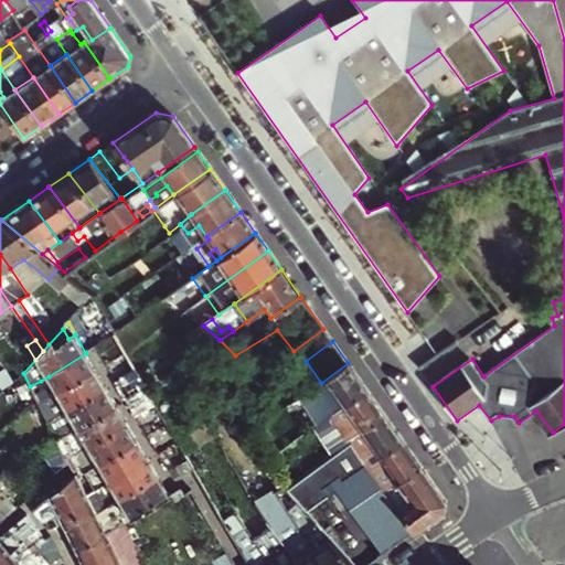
[(59,394),(97,371),(86,353),(49,376),(53,384),(45,388),(41,381),(30,386),(40,405),(50,400),(59,394)]
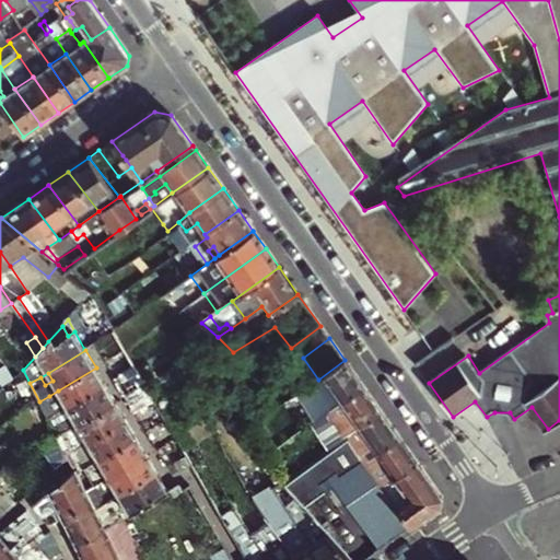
[(135,365),(126,350),(113,358),(123,373),(125,372),(135,365)]
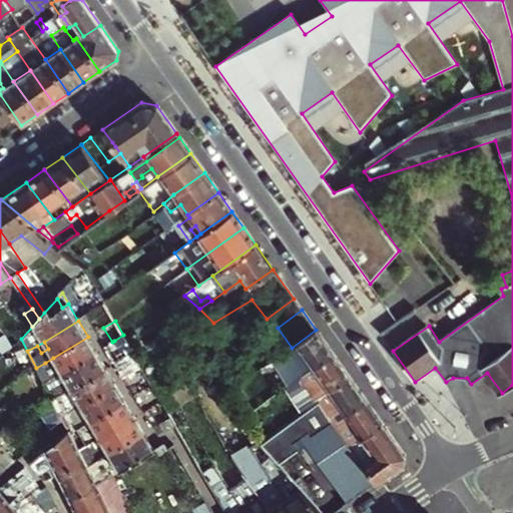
[(131,348),(123,335),(114,341),(121,354),(131,348)]
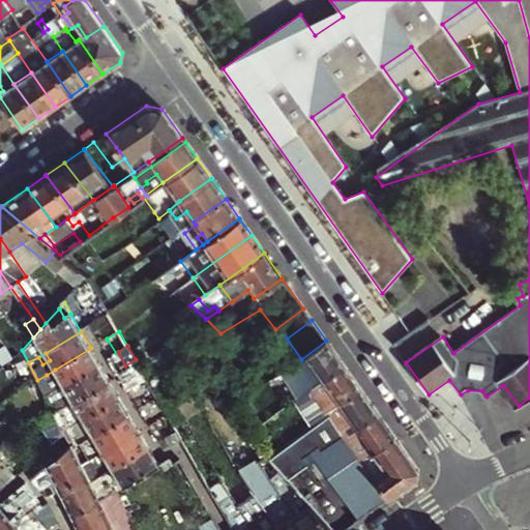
[(101,365),(91,348),(55,370),(60,377),(51,382),(47,375),(37,380),(46,398),(56,392),(65,386),(101,365)]
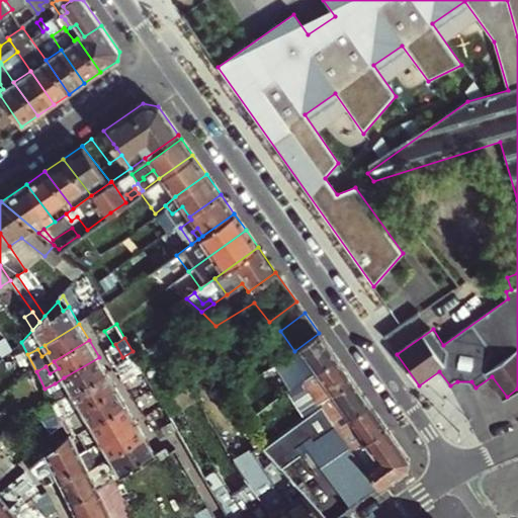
[(108,373),(99,357),(64,377),(68,384),(59,390),(55,383),(45,389),(51,400),(54,406),(63,400),(108,373)]
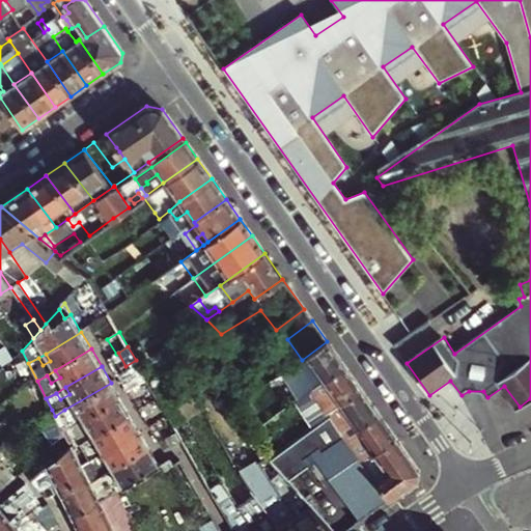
[(148,382),(141,369),(139,366),(129,372),(138,387),(148,382)]
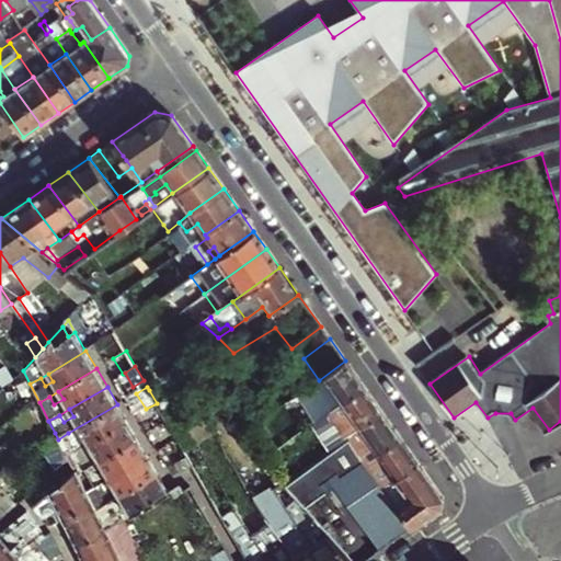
[(381,411),(364,388),(315,422),(331,447),(348,434),(381,411)]
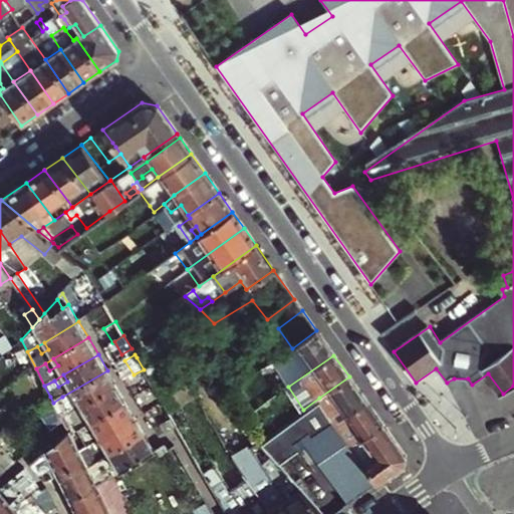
[(117,387),(107,370),(62,397),(71,414),(82,408),(117,387)]
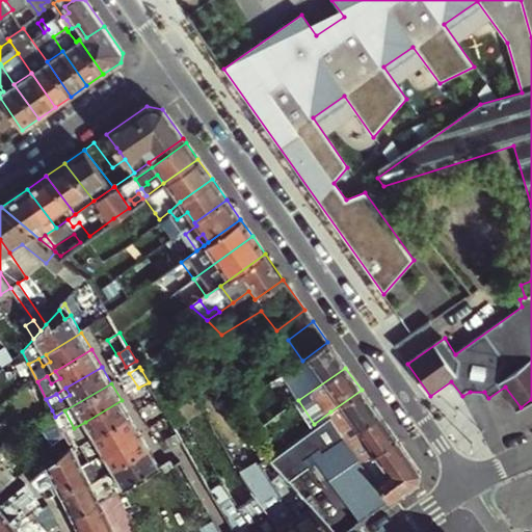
[(159,400),(152,388),(150,383),(140,389),(150,405),(153,403),(159,400)]
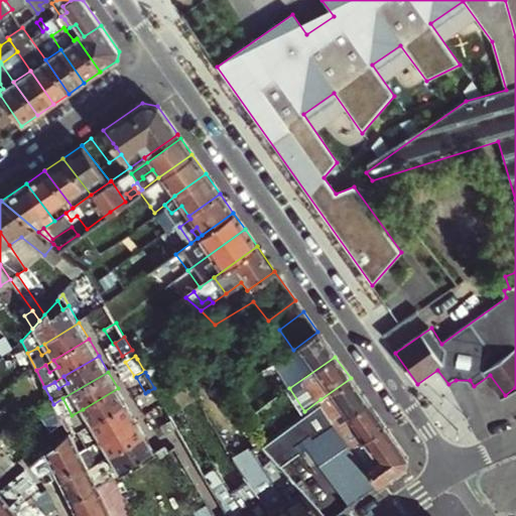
[(368,403),(351,378),(320,399),(325,405),(338,424),(368,403)]
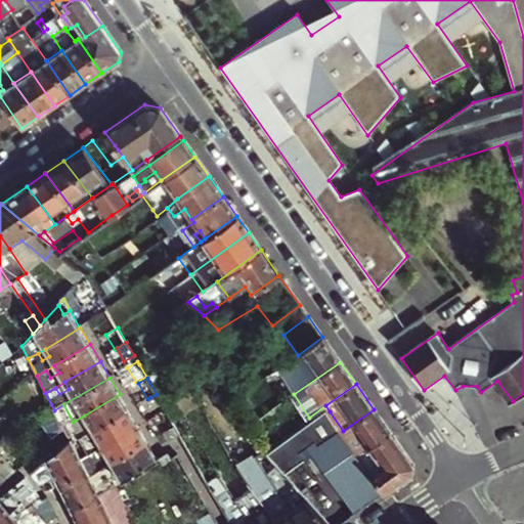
[(129,410),(120,394),(84,416),(88,422),(76,429),(67,434),(70,441),(71,443),(92,432),(129,410)]
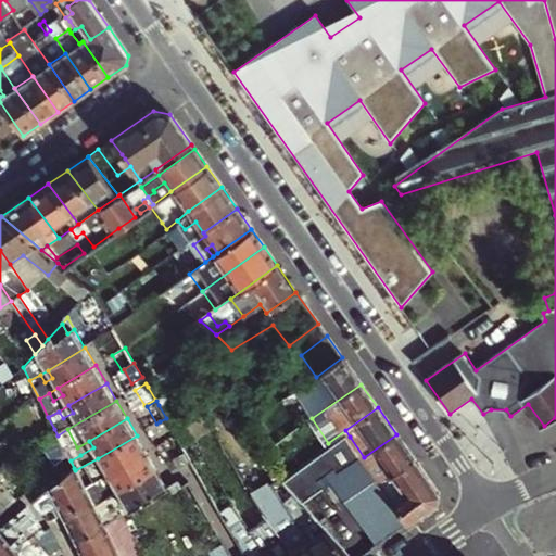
[(166,418),(160,421),(169,440),(176,436),(175,433),(166,418)]
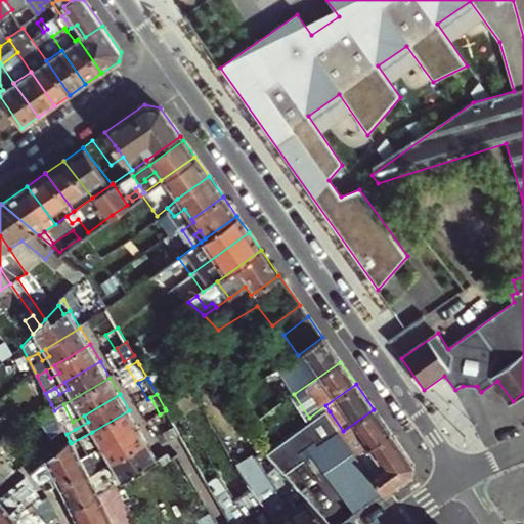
[(54,410),(51,404),(36,417),(53,437),(63,428),(62,427),(54,410)]
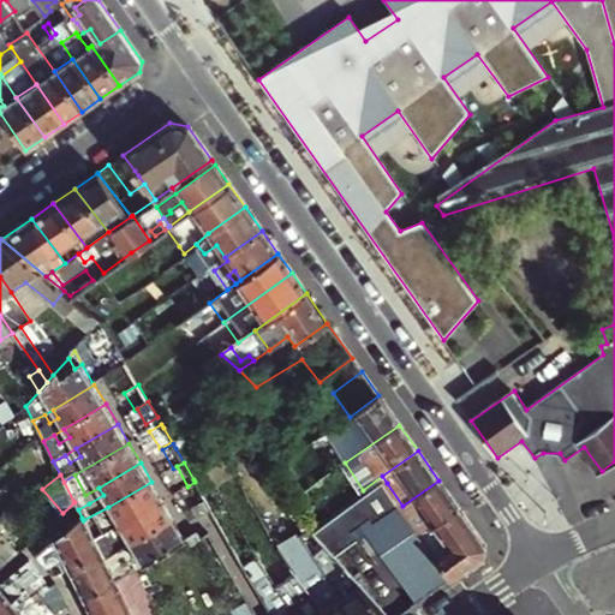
[(402,506),(421,532),(457,507),(439,481),(402,506)]
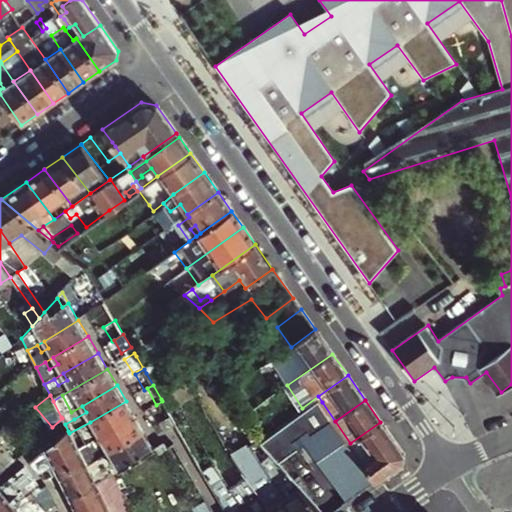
[(135,417),(126,401),(90,422),(99,438),(135,417)]
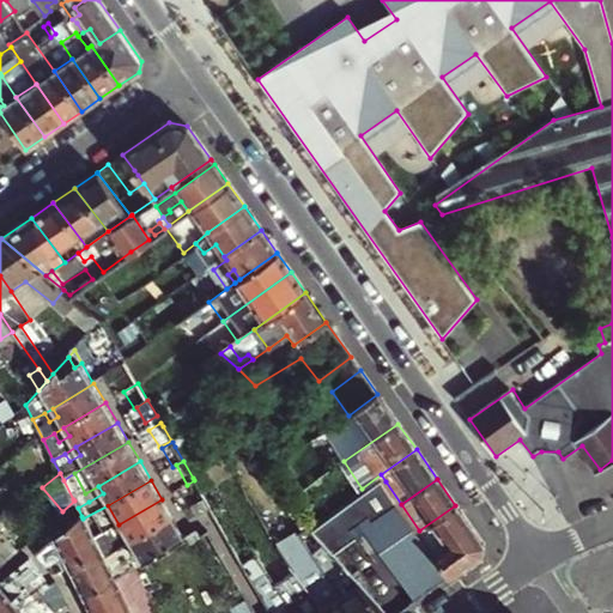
[(186,485),(198,507),(207,501),(198,486),(194,480),(187,485),(186,485)]
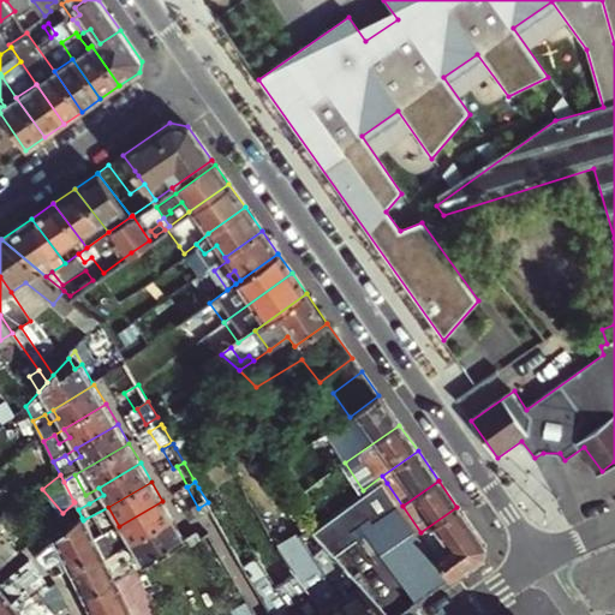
[(402,506),(387,483),(327,524),(345,543),(392,511),(405,533),(387,547),(424,598),(452,578),(421,532),(402,506)]
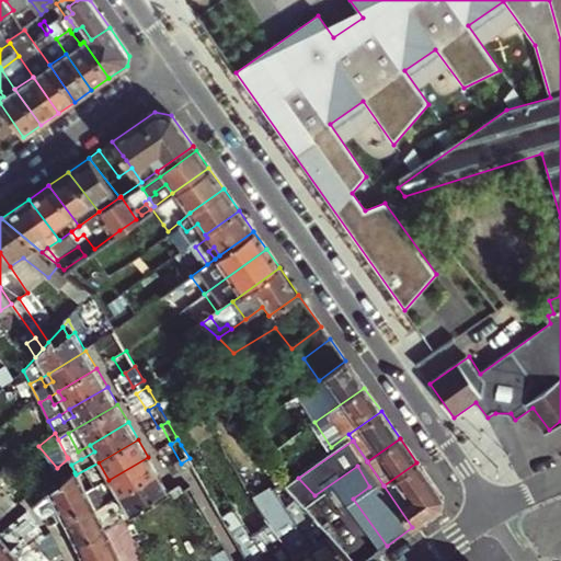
[(68,458),(71,465),(81,459),(77,451),(67,457),(68,458)]
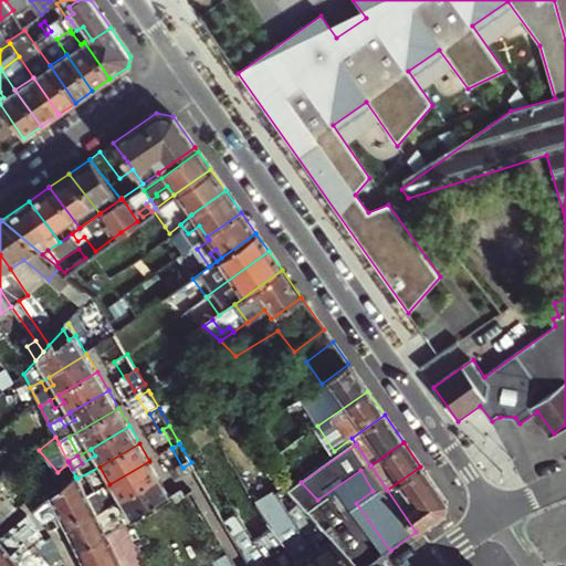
[(122,503),(160,480),(149,461),(109,484),(86,498),(93,511),(96,517),(106,512),(100,502),(116,493),(122,503)]
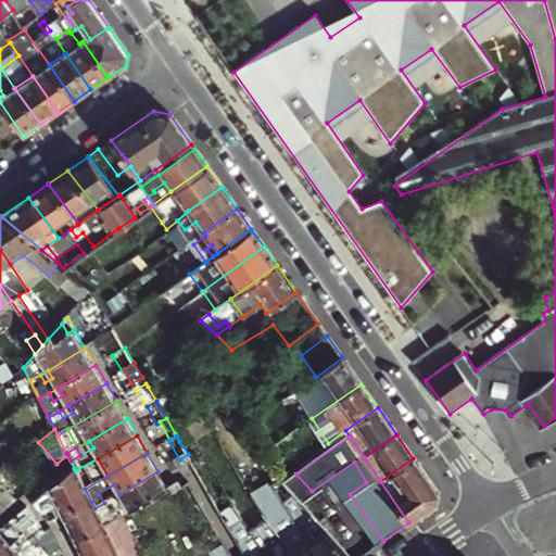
[(181,470),(192,464),(190,458),(188,454),(179,459),(176,460),(181,470)]
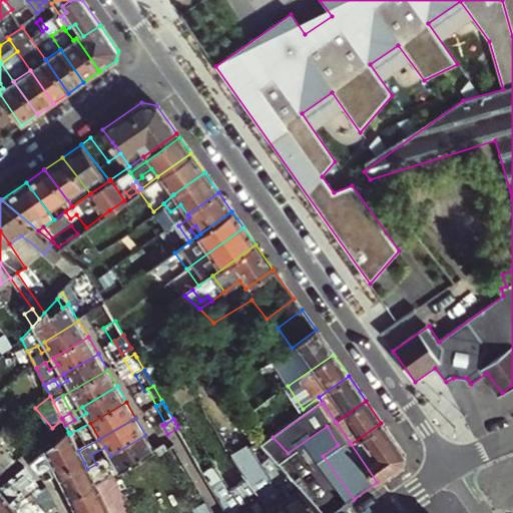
[(404,455),(381,423),(351,444),(377,482),(404,462),(404,455)]
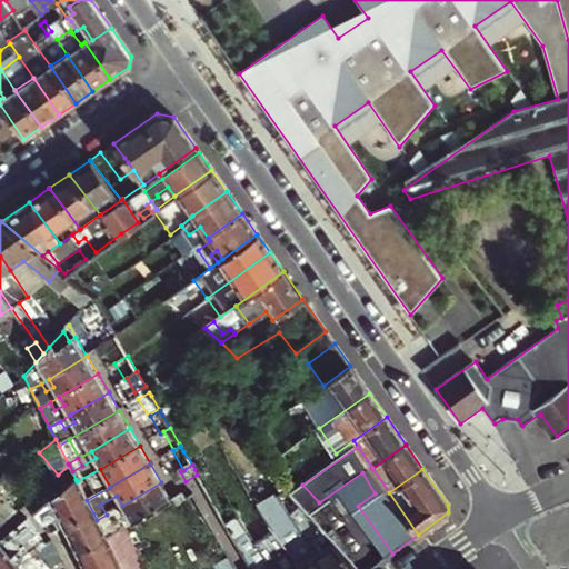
[(93,513),(87,500),(77,481),(76,479),(33,513),(43,525),(57,519),(62,529),(93,513)]
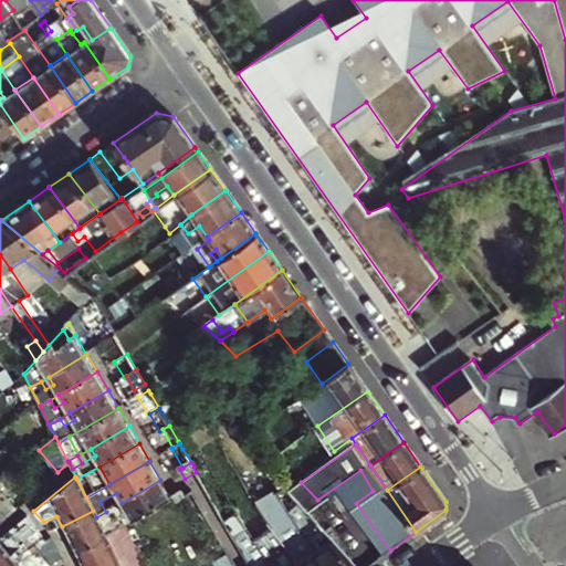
[(171,498),(160,480),(122,503),(106,512),(96,517),(101,526),(111,521),(116,530),(171,498)]
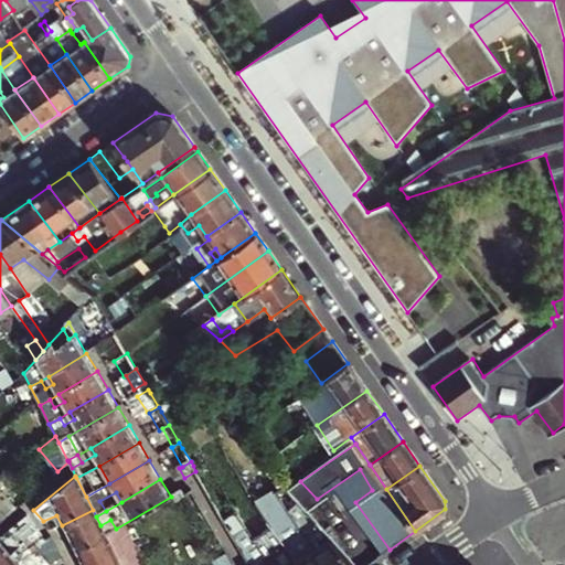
[(185,494),(183,490),(173,496),(177,500),(185,494)]
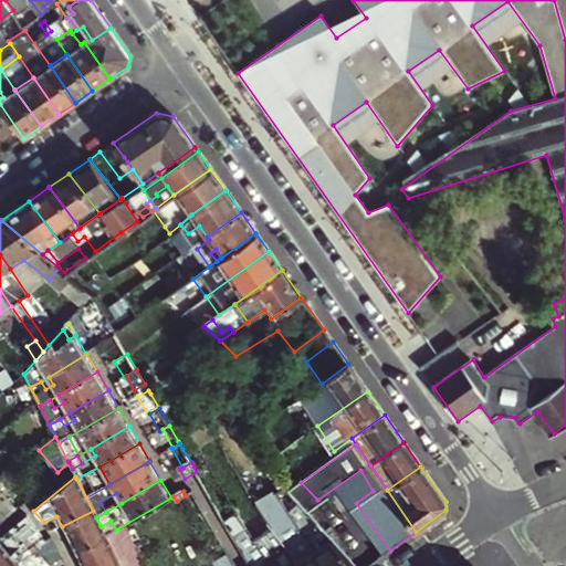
[(299,565),(325,565),(285,510),(273,493),(254,504),(299,565)]
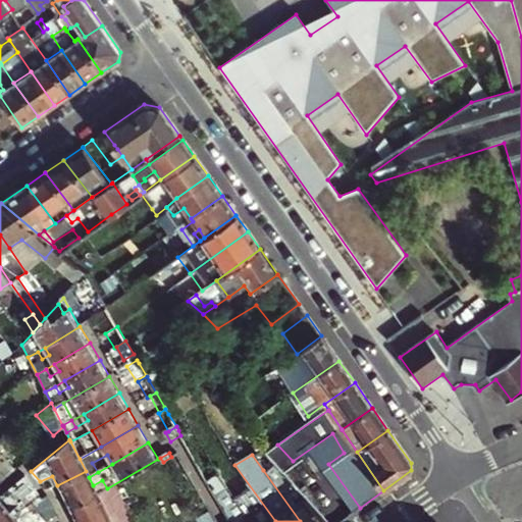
[(327,521),(314,508),(293,482),(274,463),(263,470),(300,521),(327,521)]
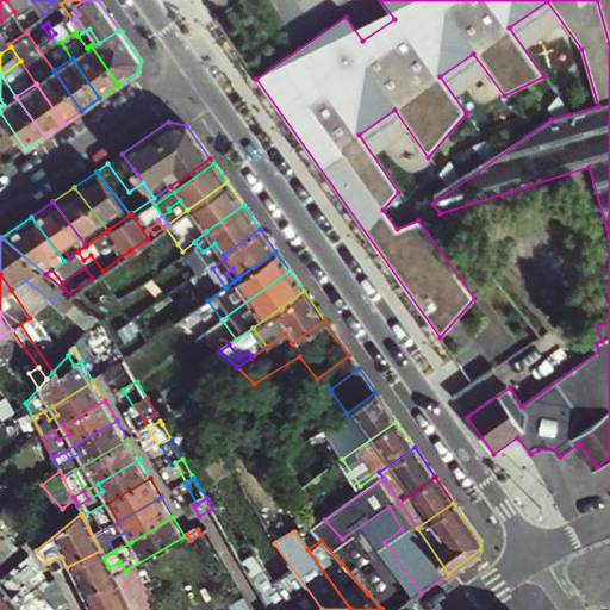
[(293,609),(322,609),(274,543),(255,556),(262,566),(293,609)]
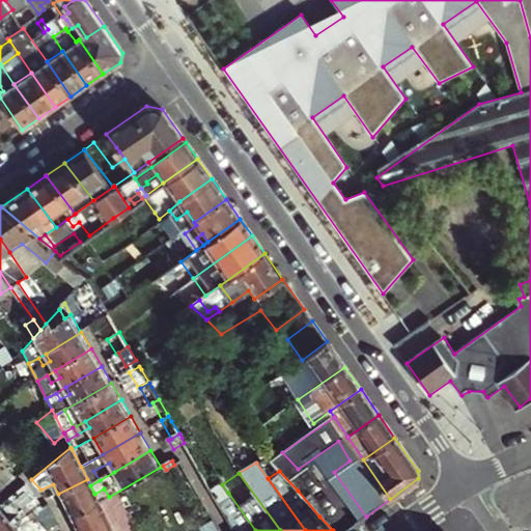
[(90,485),(87,479),(58,494),(72,519),(100,504),(99,502),(94,494),(90,485)]
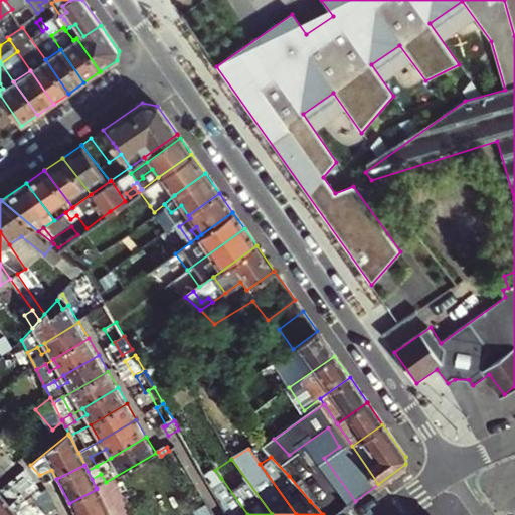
[(0,489),(0,514),(2,514),(39,486),(25,469),(0,489)]
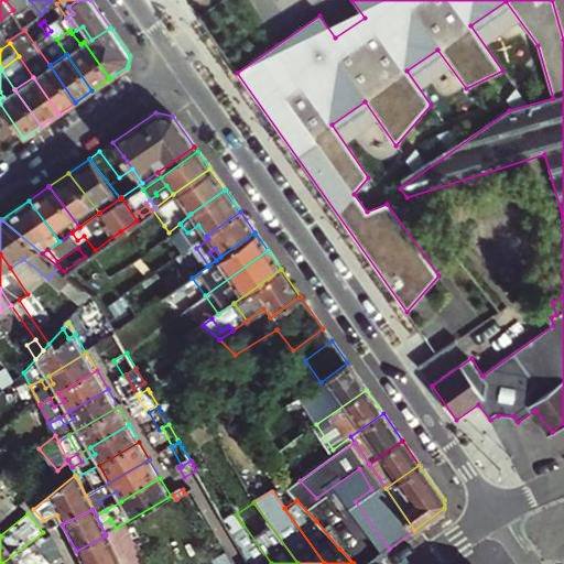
[(328,513),(316,521),(339,549),(351,541),(328,513)]
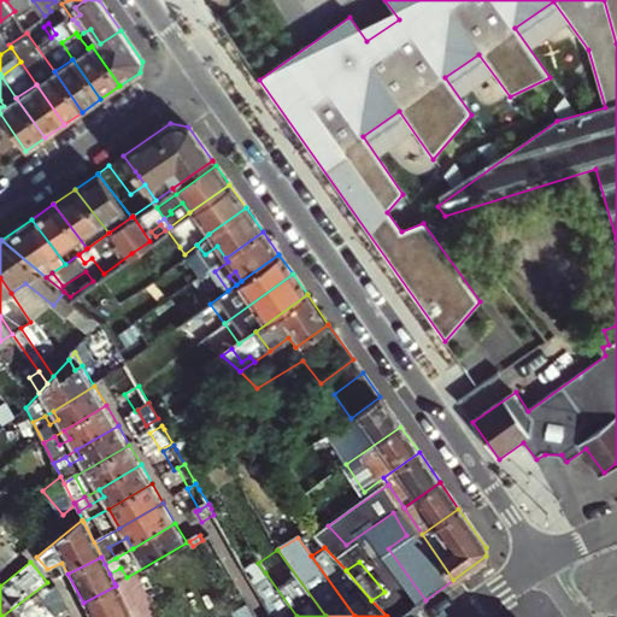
[(297,616),(265,573),(253,581),(274,616),(297,616)]
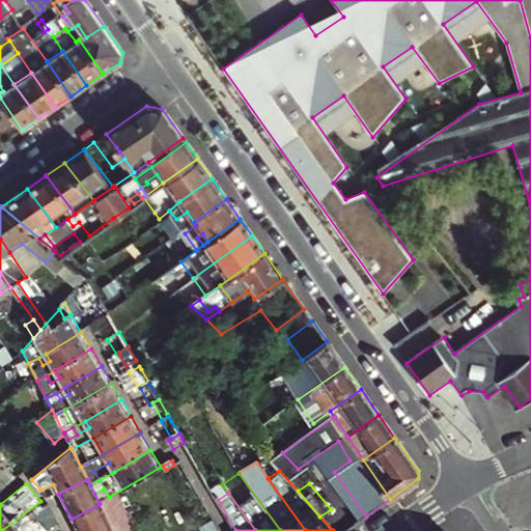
[(2,530),(35,530),(44,525),(47,530),(62,518),(50,502),(45,506),(40,501),(2,530)]
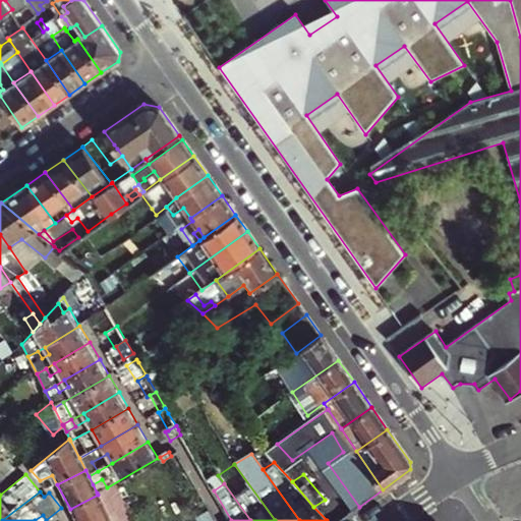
[(98,495),(70,509),(76,520),(108,520),(111,520),(98,495)]
